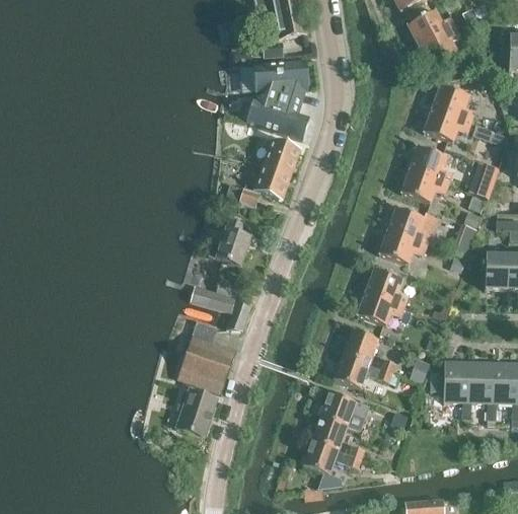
[(271,0),(272,3),(274,10),(263,13),(267,33),(278,31),(279,38),(307,32),(301,0),(271,0)]
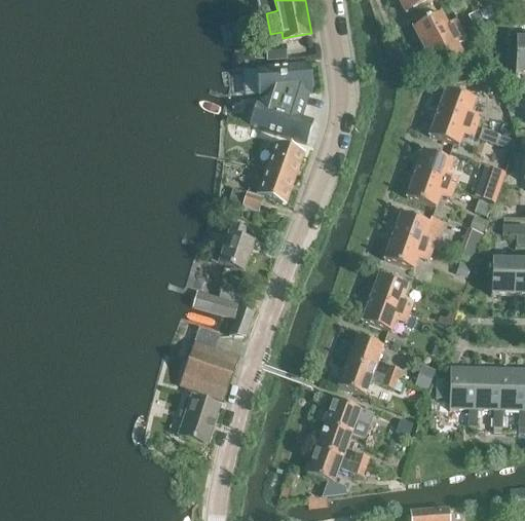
[(401,0),(406,10),(425,0),(401,0)]
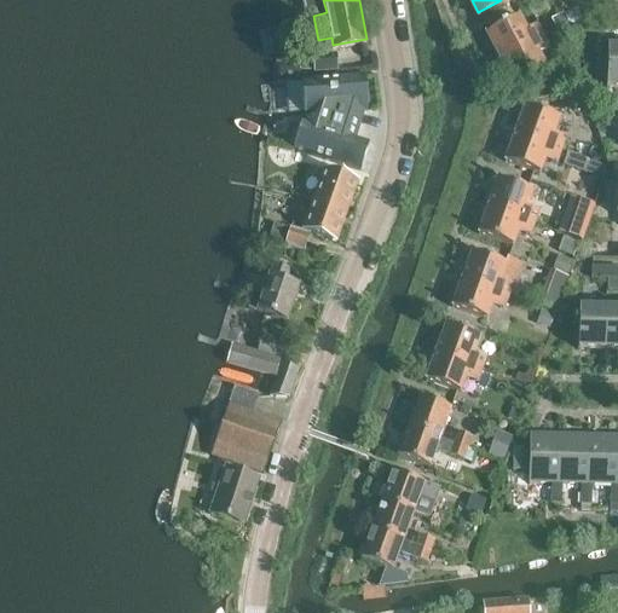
[(559,23),(571,18),(566,9),(554,13),(559,23)]
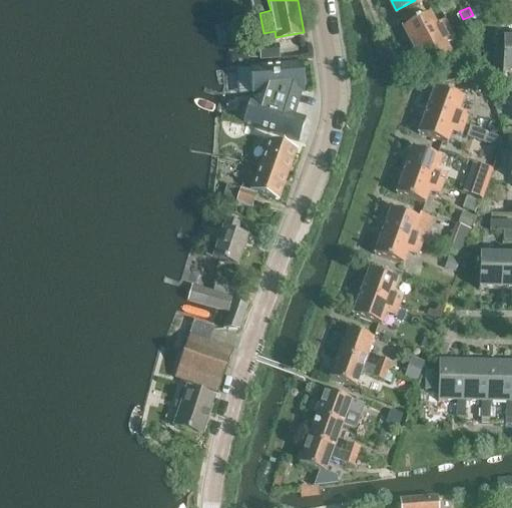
[(404,24),(415,46),(451,27),(446,17),(437,22),(431,10),(404,24)]
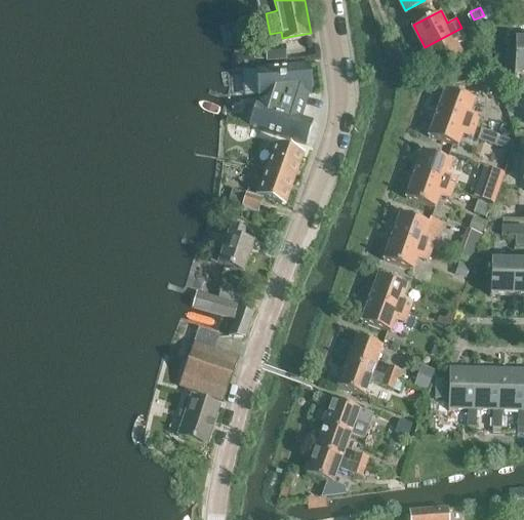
[(436,69),(452,61),(464,54),(457,42),(467,38),(461,28),(425,47),(436,69)]
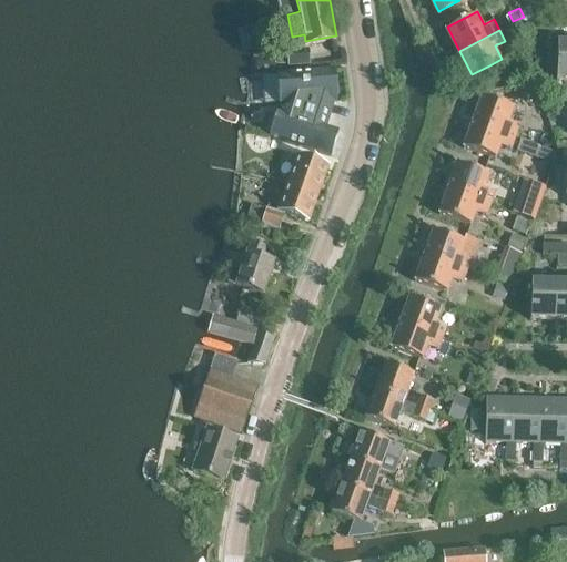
[(566,39),(557,39),(556,78),(566,77),(566,39)]
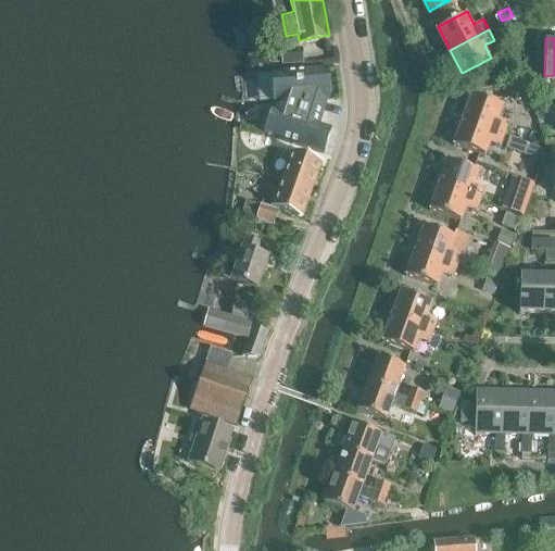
[(301,46),(281,48),(282,62),(302,60),(301,46)]
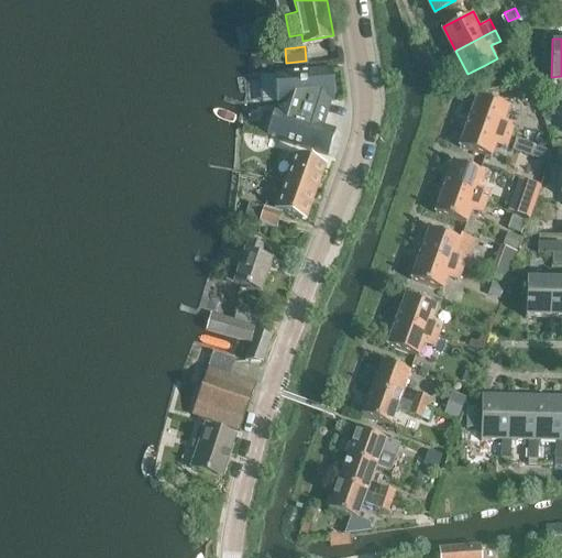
[(322,122),(330,97),(334,96),(332,65),(274,69),(276,101),(279,100),(277,108),(274,107),(266,131),(328,151),(337,127),(322,122)]
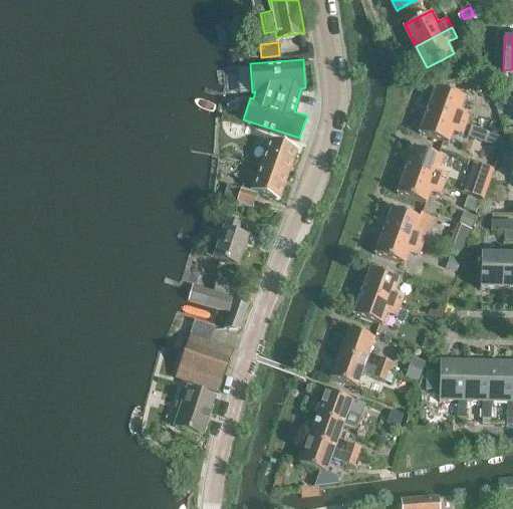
[(476,81),(490,79),(489,70),(475,72),(476,81)]
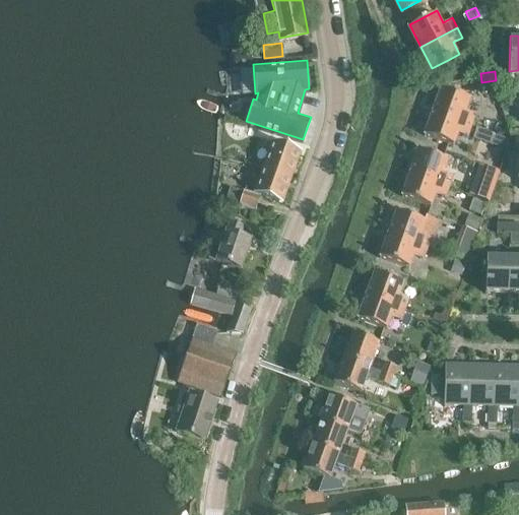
[(433,109),(471,123),(475,112),(466,109),(470,97),(442,85),(433,109)]
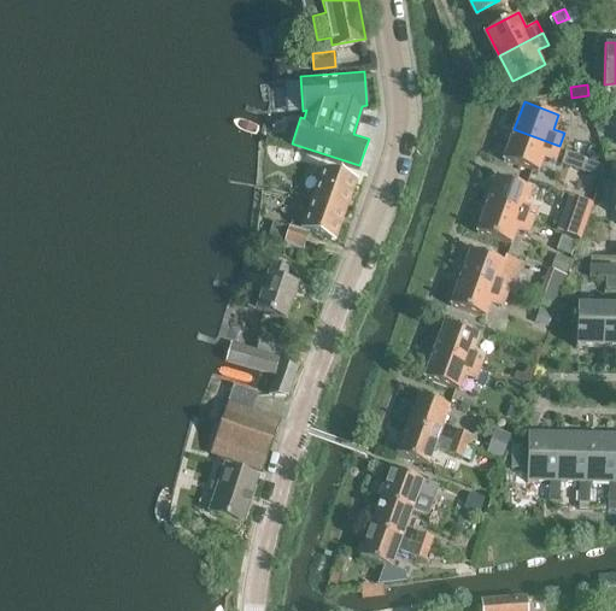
[(556,158),(559,146),(514,129),(504,156),(539,169),(544,153),(556,158)]
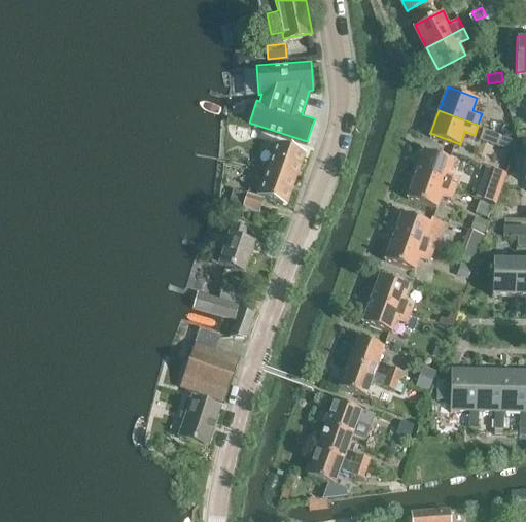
[(480,137),(499,143),(502,134),(484,127),(480,137)]
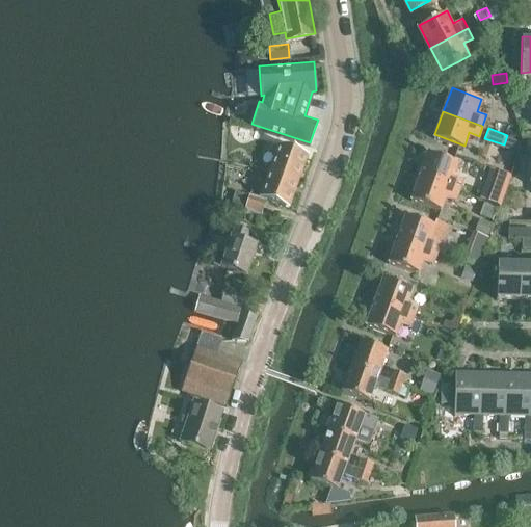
[(298,179),(308,152),(277,140),(268,166),(270,167),(269,167),(276,169),(276,170),(298,179)]
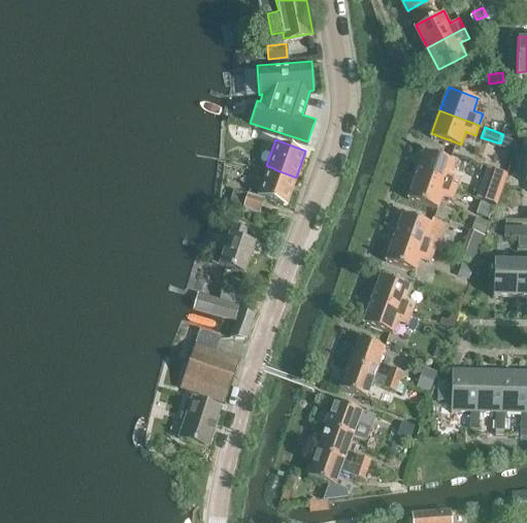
[(418,172),(457,187),(460,176),(451,172),(455,160),(426,150),(418,172)]
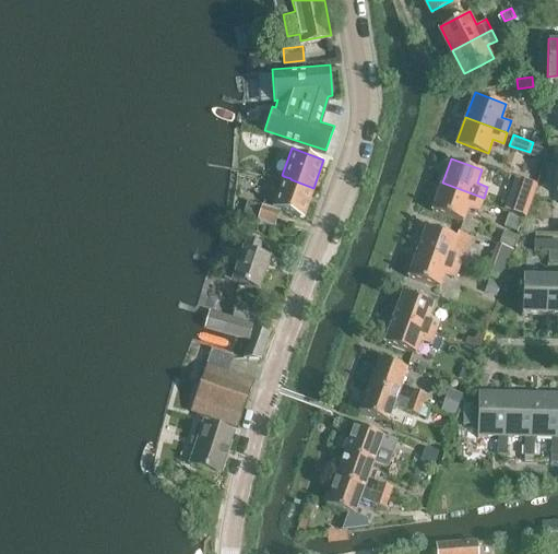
[(263,219),(275,222),(280,208),(303,215),(313,188),(291,179),(291,178),(283,176),(284,176),(282,175),(272,204),(263,201),(263,202),(248,197),(244,212),(263,219)]
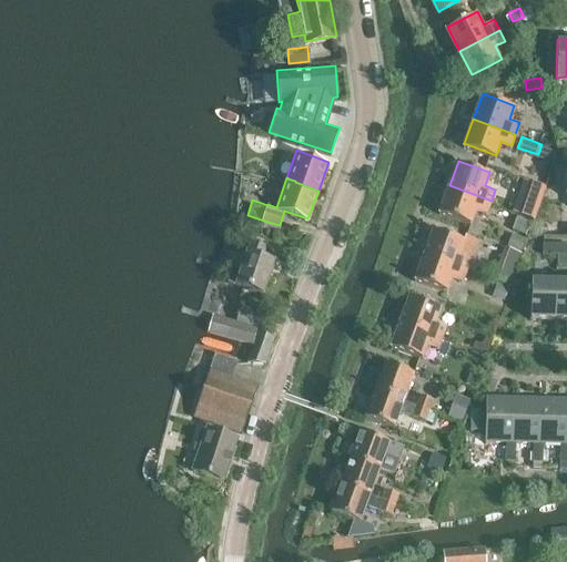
[(528,177),(517,211),(532,216),(543,183),(528,177)]
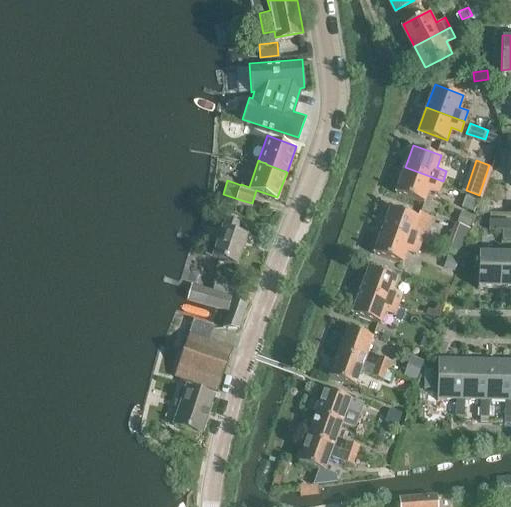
[(439,191),(443,181),(405,167),(396,190),(425,200),(429,188),(439,191)]
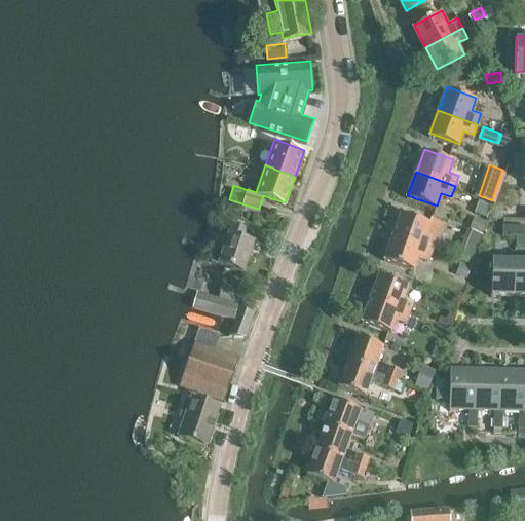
[(459,186),(474,191),(477,182),(462,178),(459,186)]
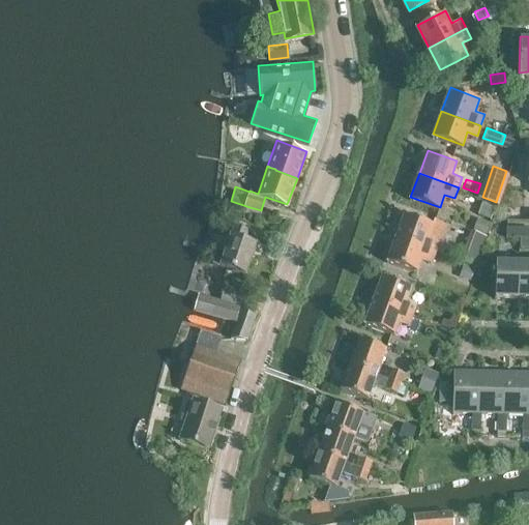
[(494,204),(482,200),(478,211),(490,215),(494,204)]
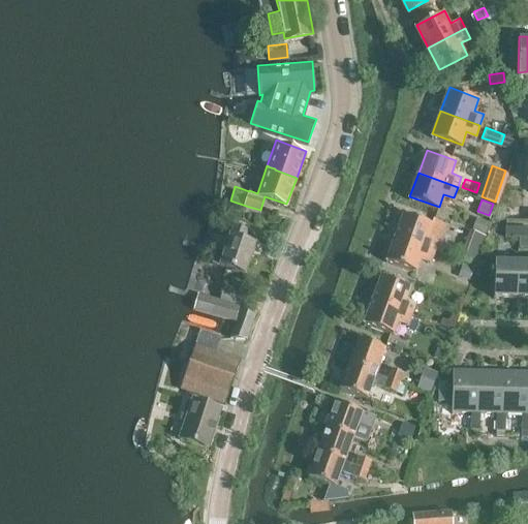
[(435,219),(433,222),(404,212),(403,213),(398,211),(393,226),(396,228),(394,235),(396,235),(435,249),(438,239),(441,240),(447,223),(435,219)]
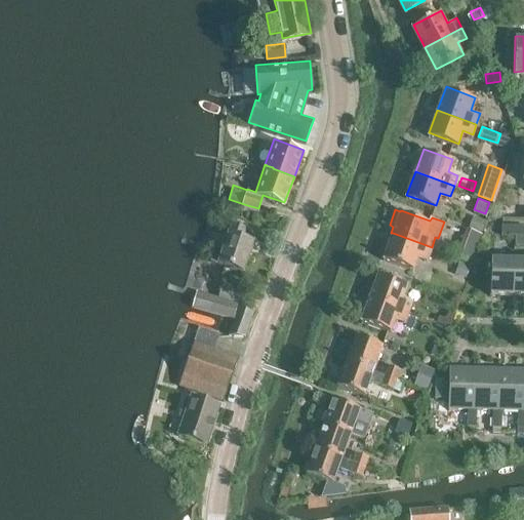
[(470,224),(481,228),(485,216),(474,212),(470,224)]
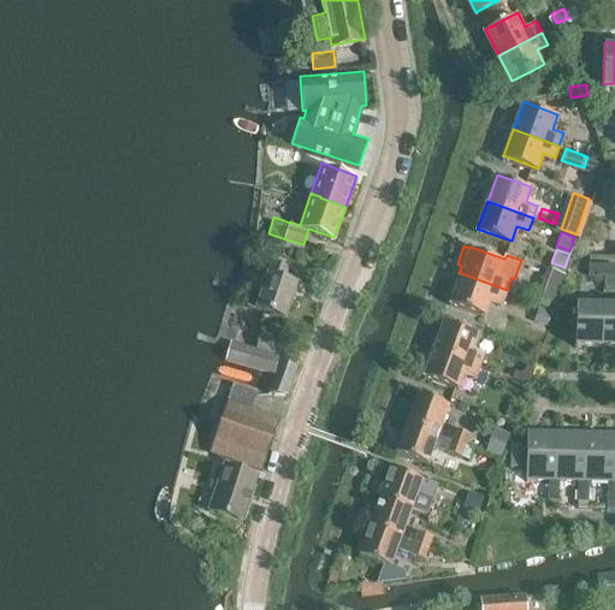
[(289,264),(282,261),(283,259),(275,256),(264,285),(254,283),(247,302),(256,306),(285,317),(297,282),(284,278),(289,264)]
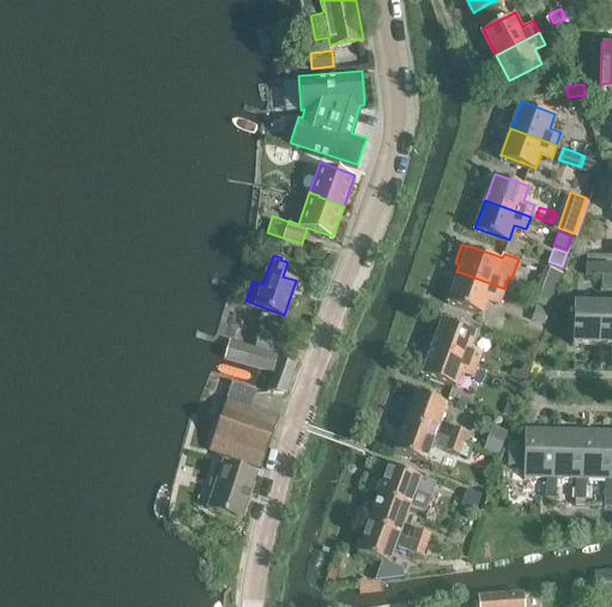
[(601,271),(601,259),(587,259),(587,269),(601,271)]
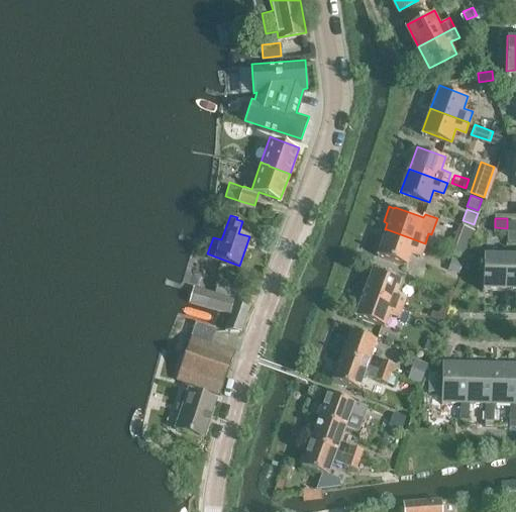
[(515,218),(507,218),(507,228),(515,227),(515,218)]
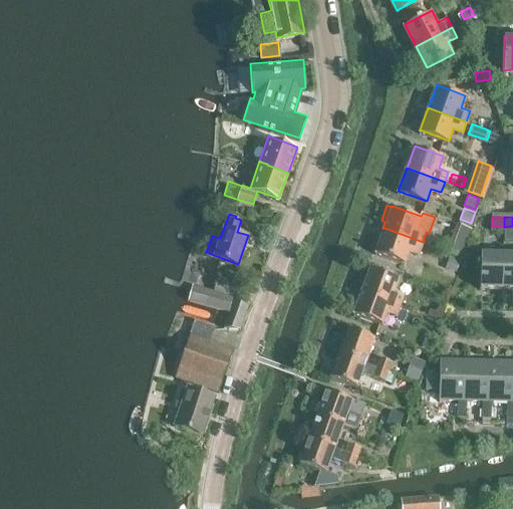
[(472,226),(457,221),(447,252),(461,257),(472,226)]
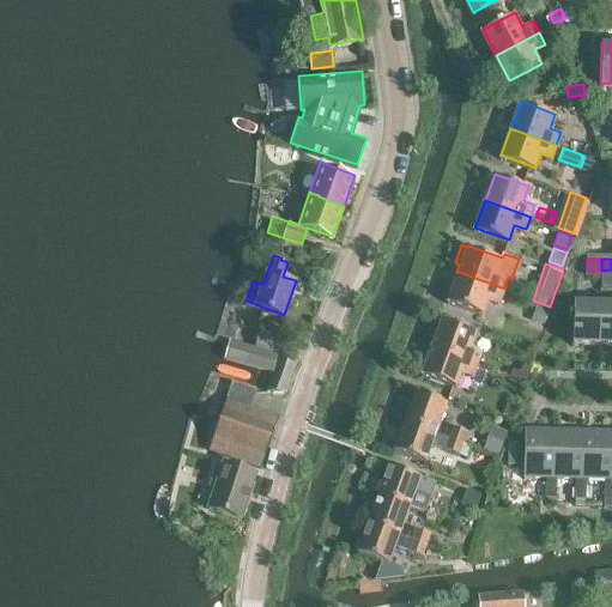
[(500,301),(504,289),(459,272),(448,299),(483,311),(488,297),(500,301)]
